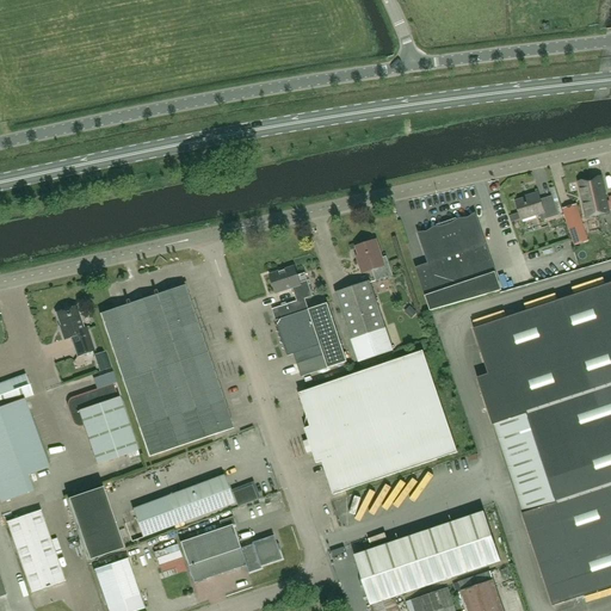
[(602,178),(591,180),(599,215),(610,213),(602,178)]
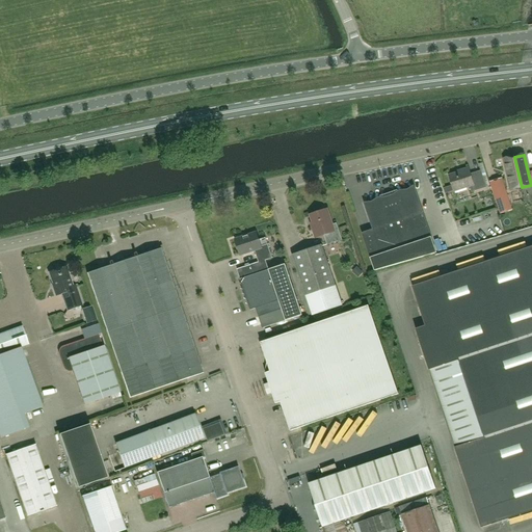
[(522,187),(514,157),(504,159),(511,190),(522,187)]
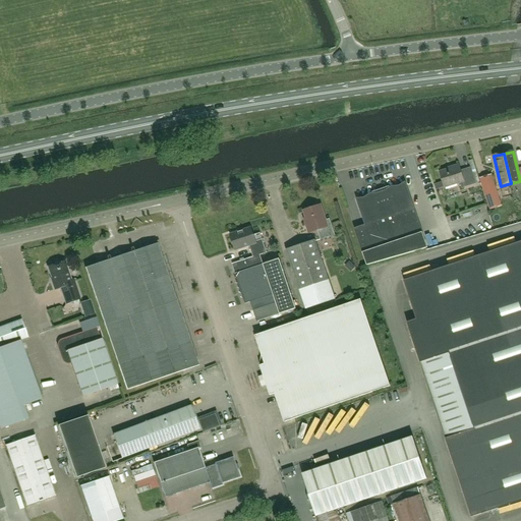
[(471,168),(475,183),(479,182),(472,161),(469,162),(471,168)]
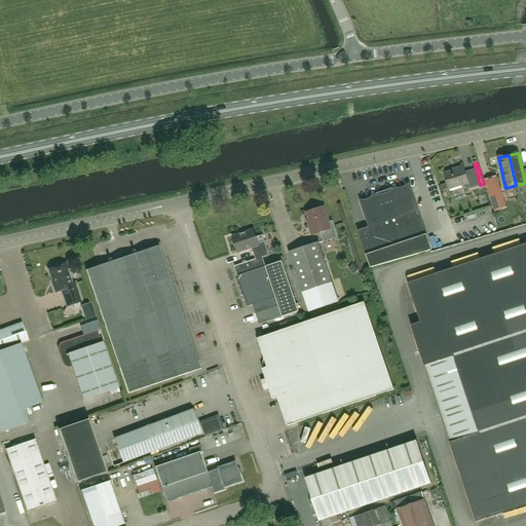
[(456,170),(457,171),(444,175),(448,190),(464,185),(466,190),(481,186),(480,185),(476,170),(464,173),(463,167),(456,170)]
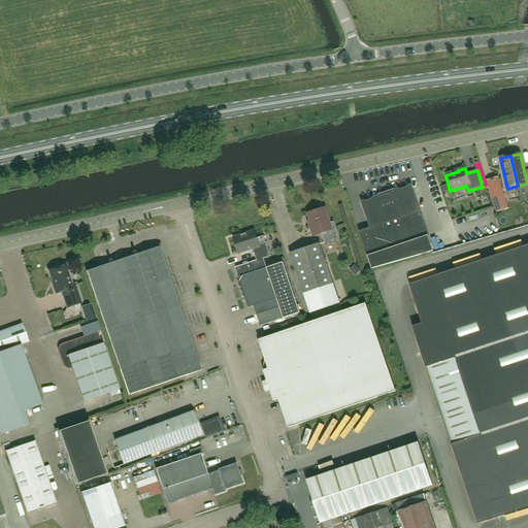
[(498,176),(487,180),(496,212),(508,208),(498,176)]
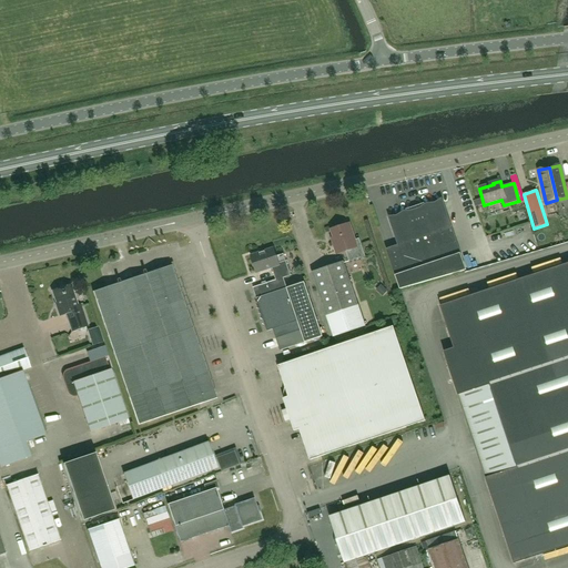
[(466,271),(465,267),(443,201),(389,220),(399,245),(387,250),(396,276),(401,290),(466,271)]
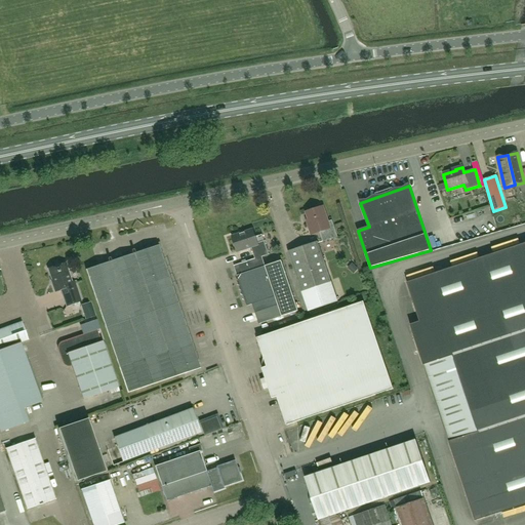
[(310,220),(307,221),(312,236),(320,233),(323,242),(337,238),(331,221),(328,223),(323,207),(307,213),(310,220)]
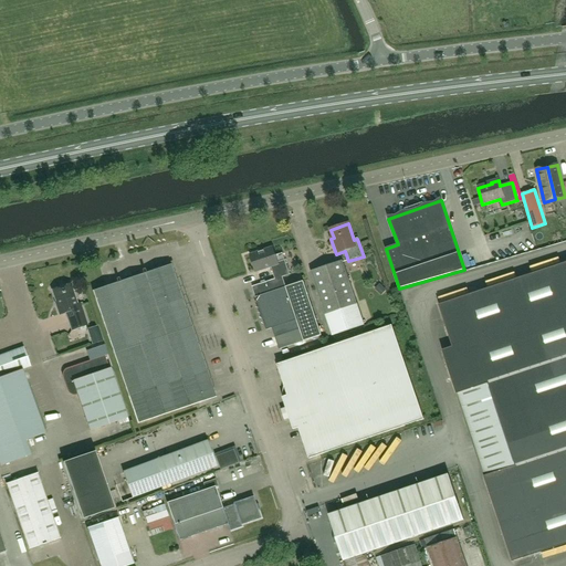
[(290,275),(283,254),(275,257),(273,249),(250,255),(255,272),(271,268),(275,280),(252,287),(266,331),(272,329),(280,350),(322,336),(304,282),(286,287),(285,287),(282,278),(290,275)]
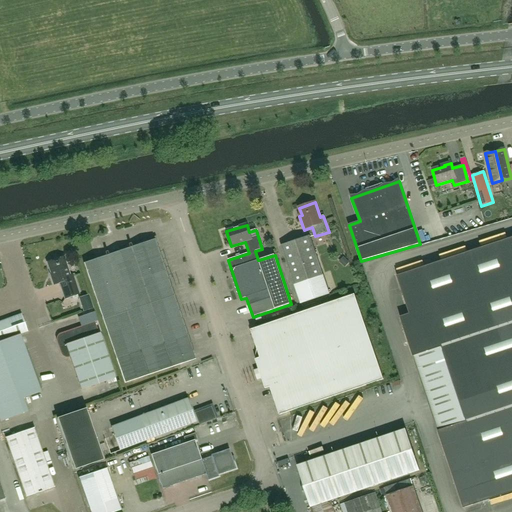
[(309,237),(282,247),(301,304),(329,295),(309,237)]
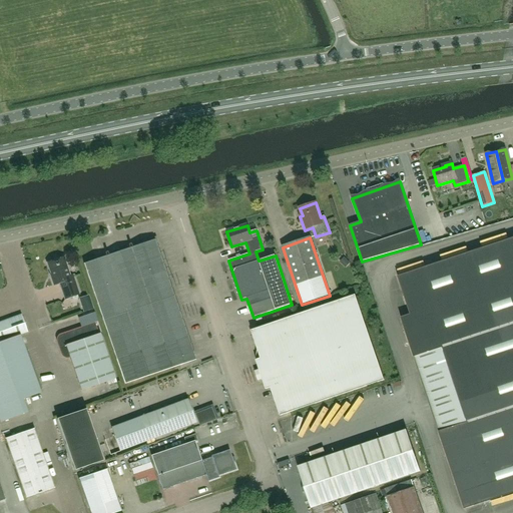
[(512,238),(481,249),(449,261),(398,277),(411,316),(401,319),(414,358),(464,510),(481,505),(512,493),(512,238)]
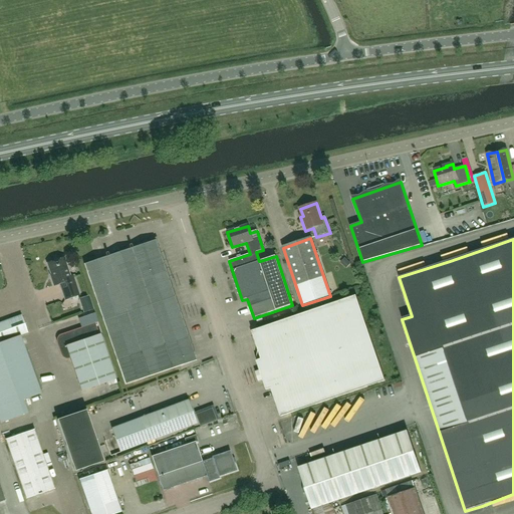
[(156,241),(84,264),(125,387),(196,362),(156,241)]
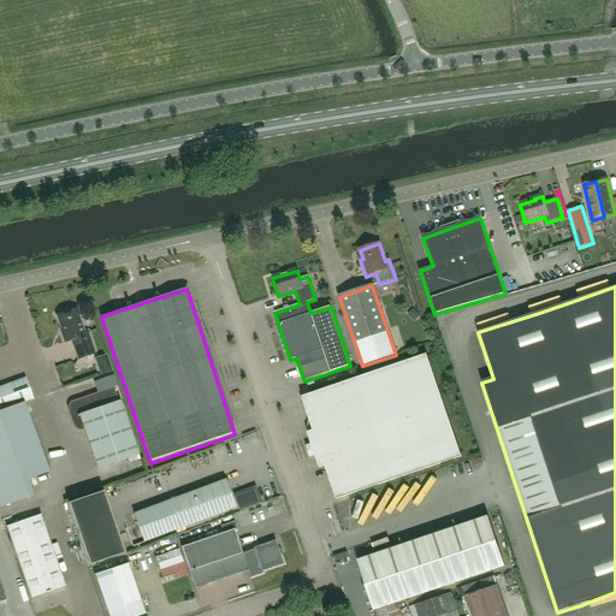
[(77,309),(57,317),(63,335),(61,336),(65,344),(72,341),(78,360),(95,355),(87,332),(84,333),(77,309)]
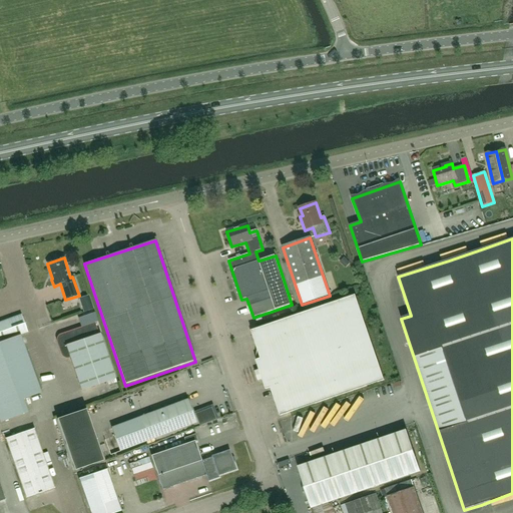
[(345,258),(340,262),(346,268),(351,263),(345,258)]
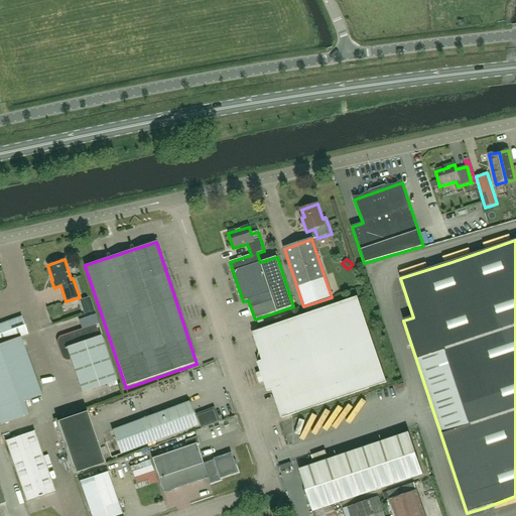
[(256,374),(259,385),(264,383),(267,392),(272,391),(281,419),(386,384),(358,298),(253,334),(254,338),(253,339),(255,340),(262,361),(257,363),(260,373),(256,374)]
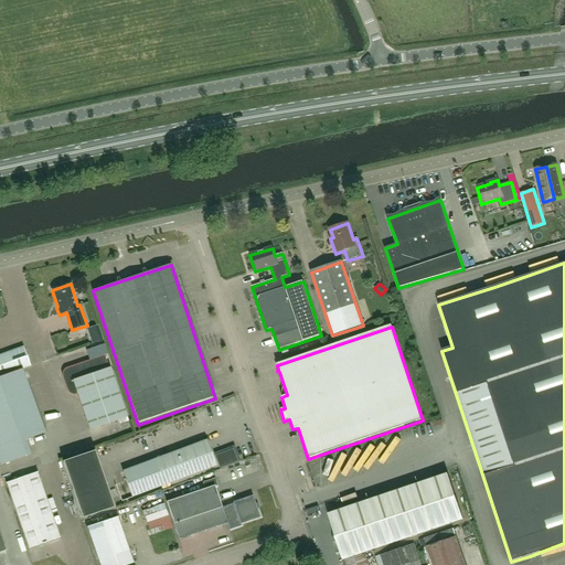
[(30,368),(23,348),(0,355),(0,377),(22,370),(30,368)]
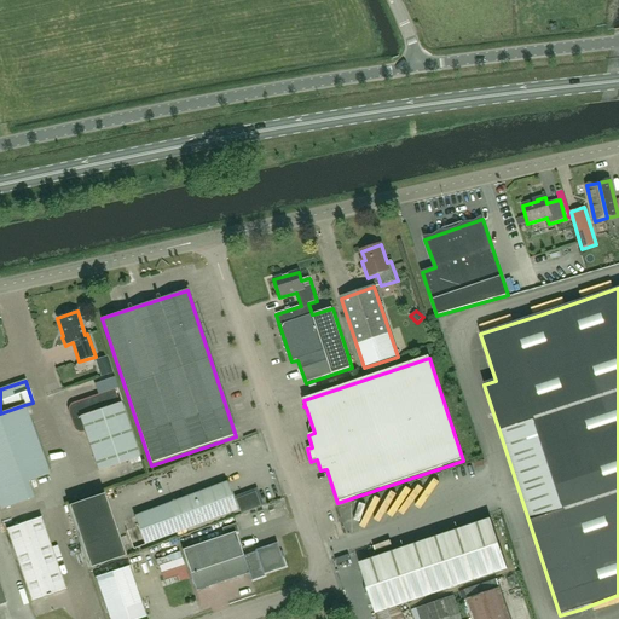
[(69,410),(69,412),(75,431),(77,432),(79,433),(81,433),(85,432),(98,472),(129,462),(132,467),(142,463),(121,404),(120,405),(115,392),(73,406),(71,408),(69,410)]
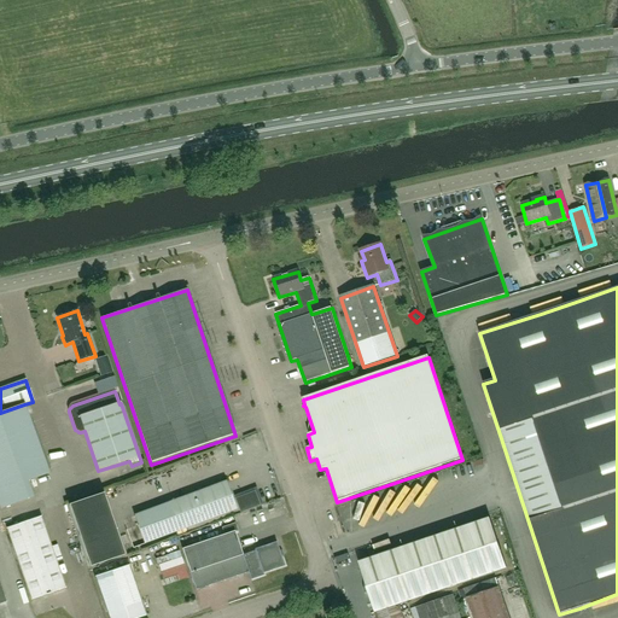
[(0,413),(0,507),(0,508),(34,496),(28,481),(50,473),(45,461),(24,404),(0,413)]
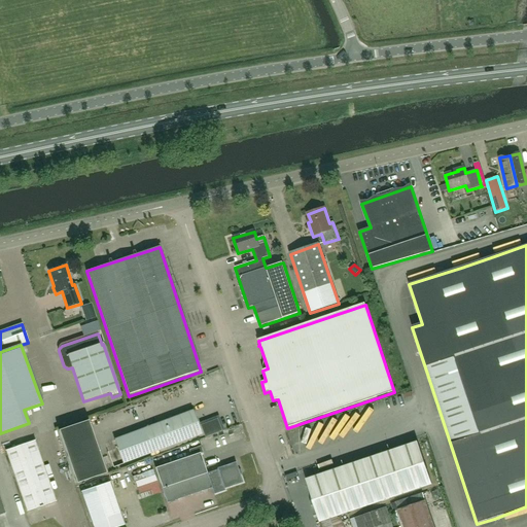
[(143,429),(144,429),(115,441),(124,463),(153,453),(201,434),(192,411),(143,429)]
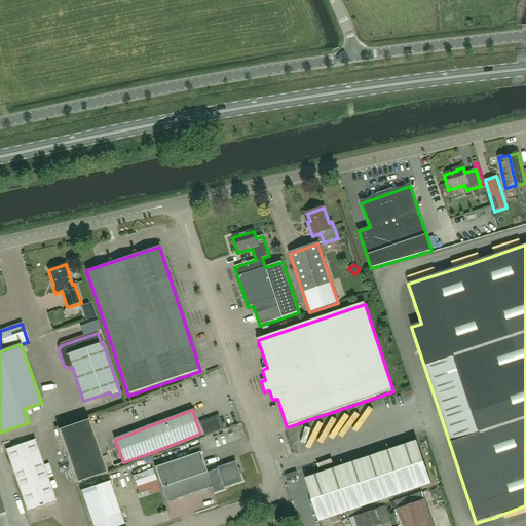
[(217,418),(199,424),(204,437),(221,430),(217,418)]
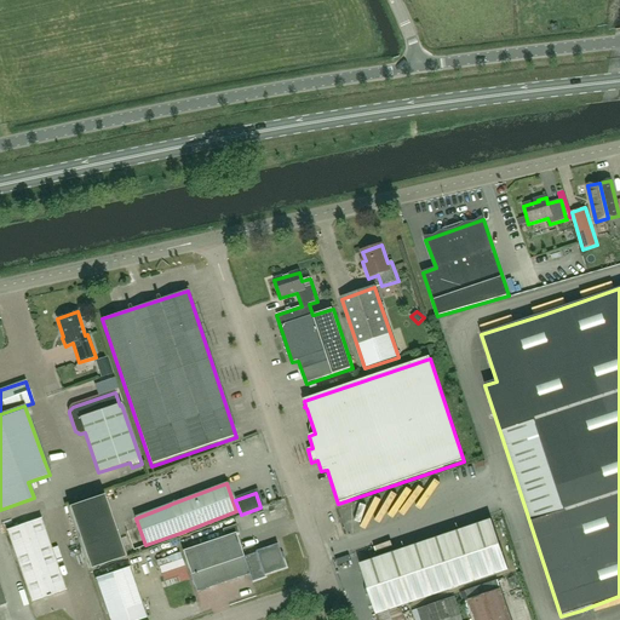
[(125,556),(104,494),(69,506),(91,568),(125,556)]
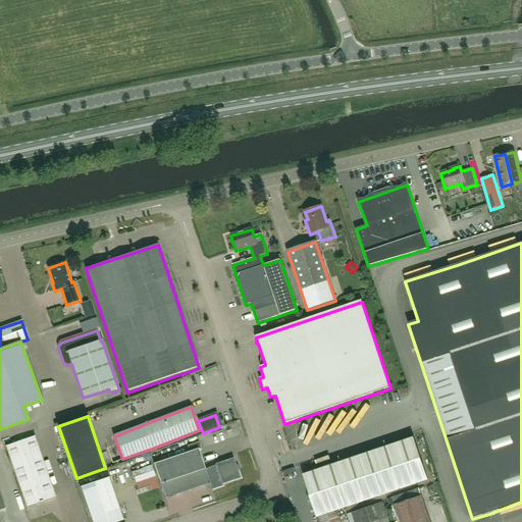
[(35,437),(6,448),(27,507),(56,498),(35,437)]
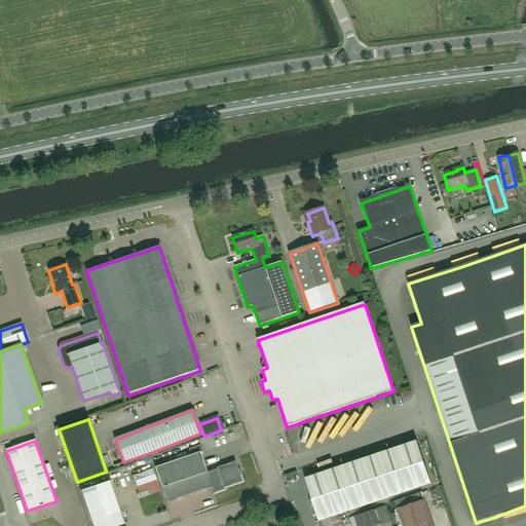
[(306,479),(322,525),(344,525),(341,515),(433,484),(418,442),(306,479)]
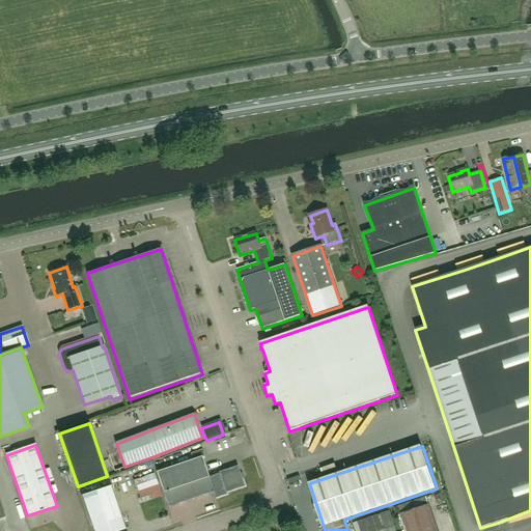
[(201,456),(156,472),(163,493),(162,493),(167,507),(213,492),(213,494),(214,494),(215,499),(226,495),(225,493),(244,486),(236,466),(218,472),(219,474),(207,477),(201,456)]
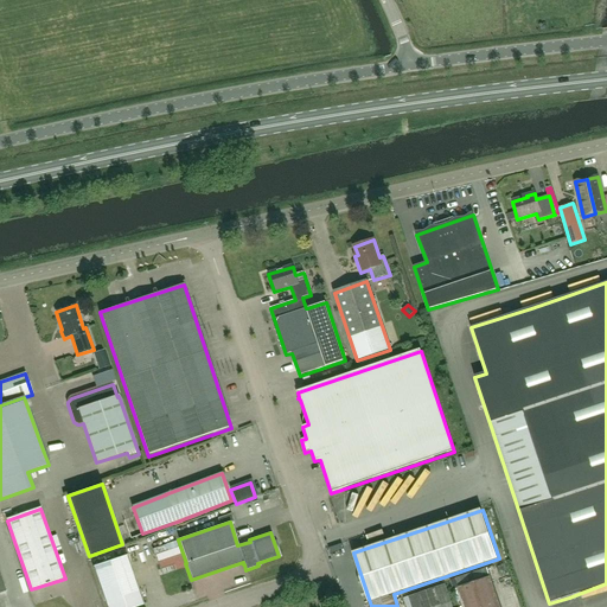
[(93,567),(107,606),(134,606),(144,604),(127,555),(93,567)]
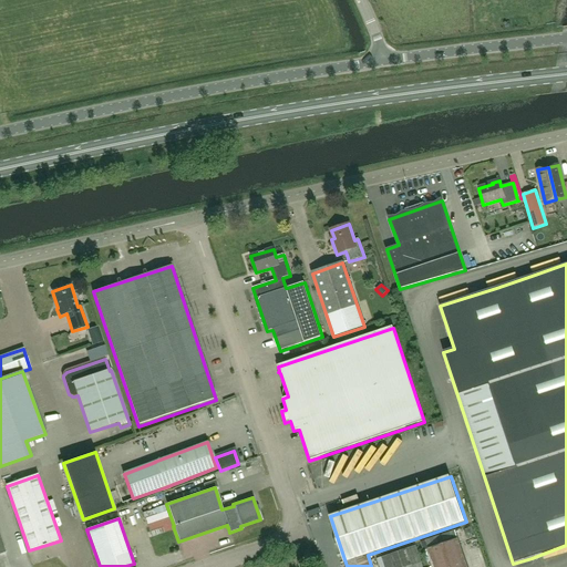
[(456,534),(455,531),(421,542),(422,545),(426,544),(429,549),(434,566),(466,566),(459,539),(456,534)]
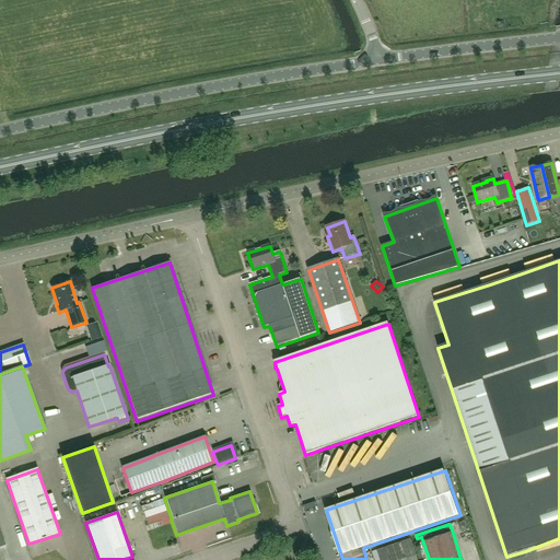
[(417,559),(410,540),(376,552),(378,559),(417,559)]
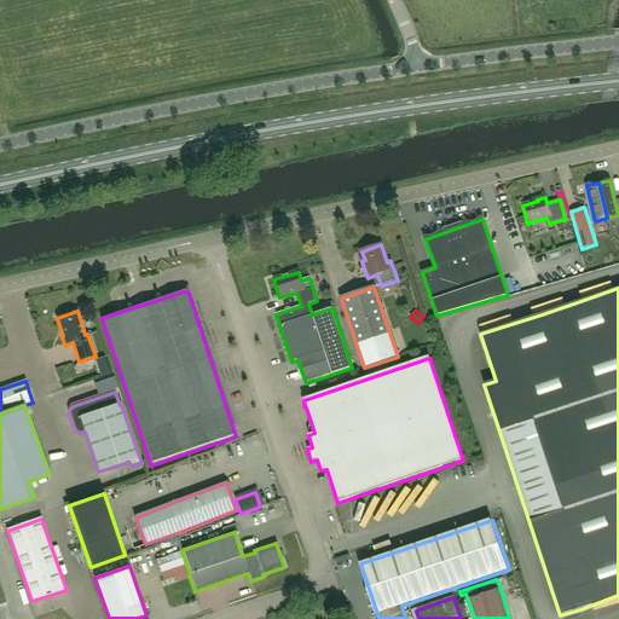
All buildings are outlined.
